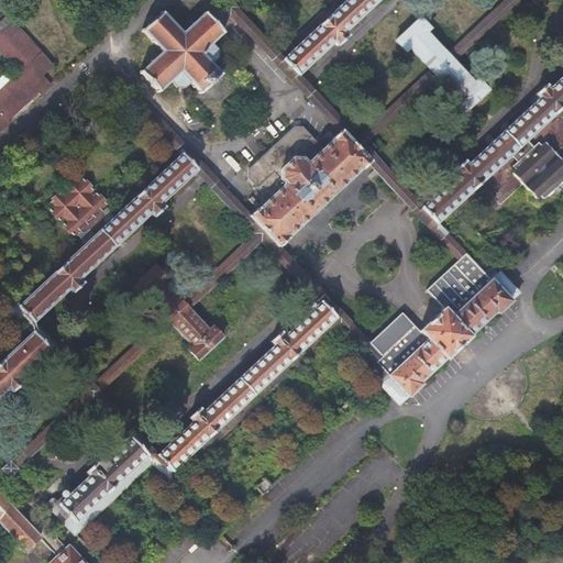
[(365,146),(434,79),(427,72),(357,136),(299,74),(284,57),(231,0),(222,8),(338,132),(372,168),(451,253),(452,251),(457,246),(438,224),(422,208),(365,146)]
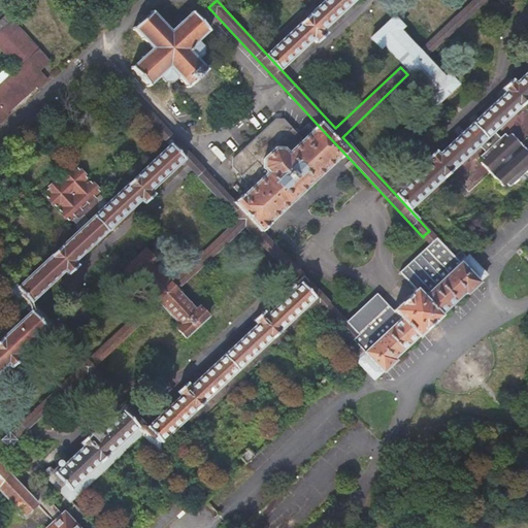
[(324,0),(266,54),(281,69),(312,40),(317,44),(325,36),(322,31),(341,13),(355,0),(324,0)]
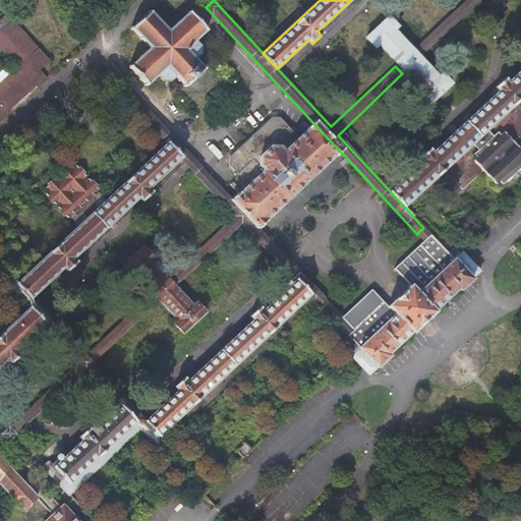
[(466,0),(411,52),(418,60),(481,0),(487,0),(493,4),(497,0),(466,0)]
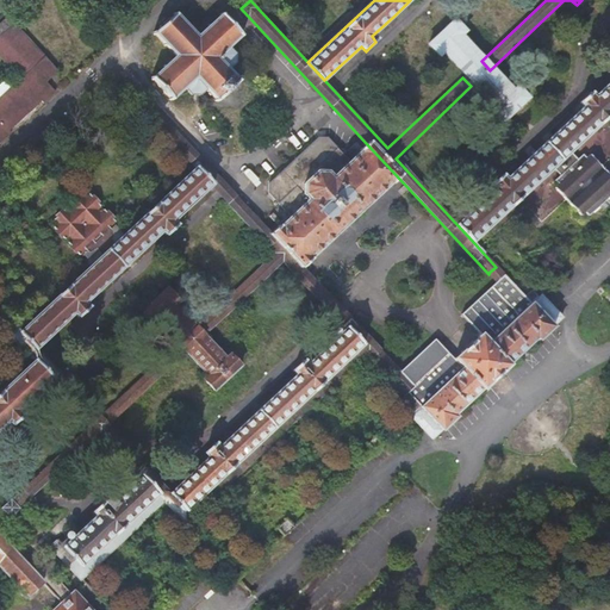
[(178,12),(156,33),(176,55),(151,78),(172,100),(184,89),(190,95),(201,94),(206,89),(217,101),(240,80),(230,68),(235,63),(235,54),(229,47),(242,35),(222,13),(199,35),(178,12)]
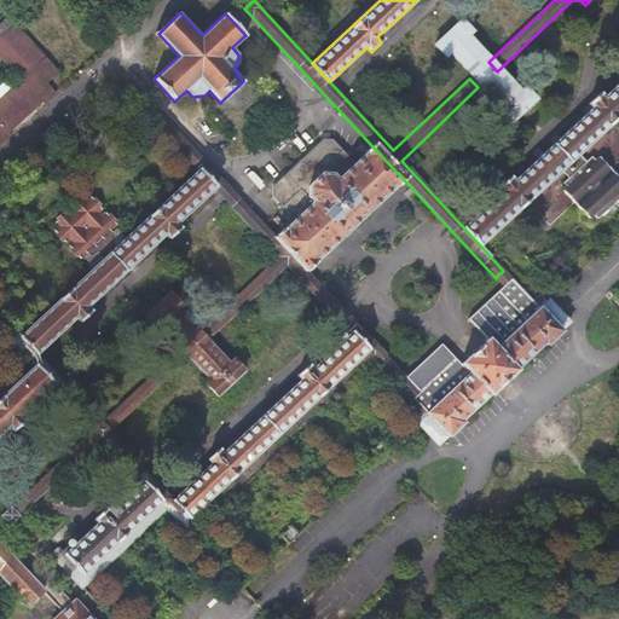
[(0,144),(1,145),(15,134),(11,129),(41,100),(46,105),(57,93),(47,82),(59,71),(9,15),(0,22),(0,55),(21,79),(0,97),(0,144)]
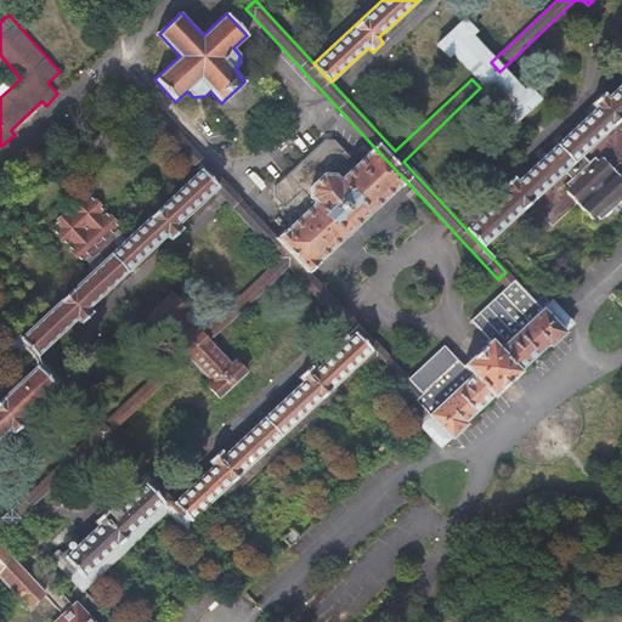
[(499,72),(491,62),(469,40),(474,34),(463,22),(435,47),(446,61),(451,56),(471,79),(480,88),(503,113),(499,117),(510,129),(538,103),(527,91),(521,96),(499,72)]
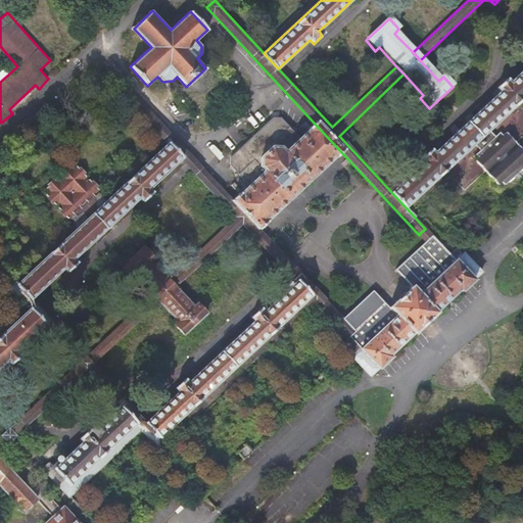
[(392,193),(407,208),(442,174),(473,144),(479,150),(475,155),(478,159),(475,162),(488,176),(498,187),(502,183),(505,187),(522,170),(522,152),(518,147),(505,134),(502,137),(497,133),(494,137),(488,131),(512,109),(518,103),(522,98),(522,72),(509,86),(505,82),(495,91),(498,95),(454,136),(433,154),(431,151),(422,159),(425,163),(392,193)]
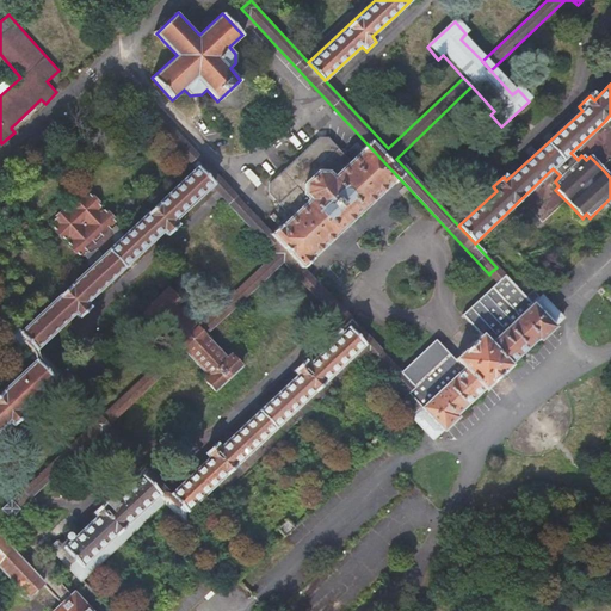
[(282,263),(346,333),(362,349),(390,381),(399,372),(307,273),(271,234),(146,99),(137,106),(195,170),(211,187),(273,254),(197,328),(204,337),(282,263)]
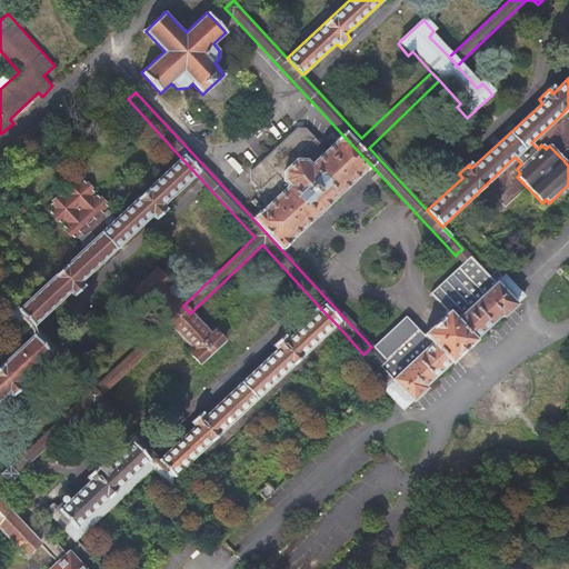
[(252,218),(286,255),(291,249),(303,237),(299,231),(352,182),(358,187),(370,175),(376,170),(341,133),(333,140),(336,142),(325,152),(305,131),(295,131),(251,171),(250,179),(272,202),(252,218)]
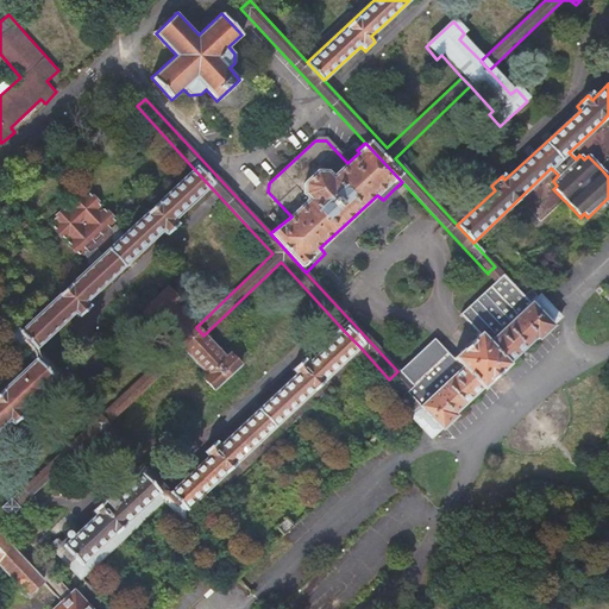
[(20,331),(38,349),(77,312),(81,316),(90,308),(86,302),(162,232),(168,237),(177,227),(174,221),(211,187),(194,169),(127,232),(115,243),(110,237),(114,232),(110,226),(115,221),(104,209),(100,214),(96,209),(100,206),(89,194),(86,198),(81,193),(71,202),(74,206),(69,211),(67,207),(54,218),(57,223),(54,226),(66,238),(68,234),(73,239),(69,243),(80,253),(85,249),(89,253),(95,249),(102,256),(90,265),(81,274),(20,331)]
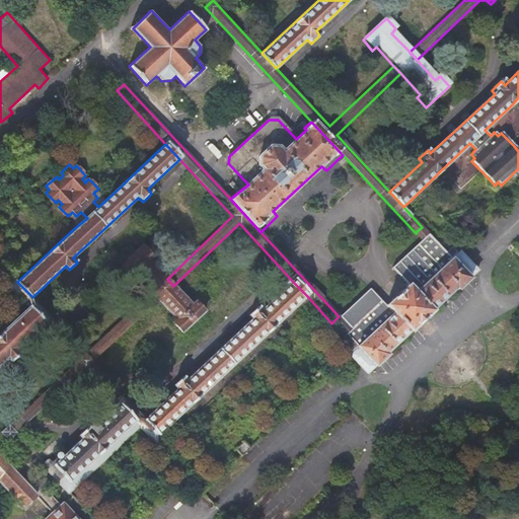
[(68,216),(77,226),(87,218),(81,212),(76,216),(72,212),(68,216)]
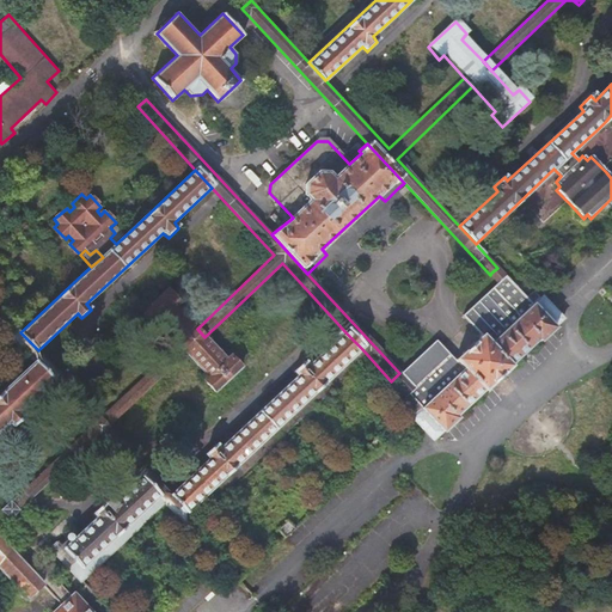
[(399,373),(391,381),(411,404),(407,408),(415,417),(411,420),(432,440),(456,417),(454,415),(482,389),(484,390),(509,366),(508,363),(536,338),(538,341),(563,318),(543,295),(540,299),(533,291),(527,297),(518,288),(497,268),(491,273),(499,281),(496,283),(463,316),(482,336),(454,361),(434,342),(399,373)]
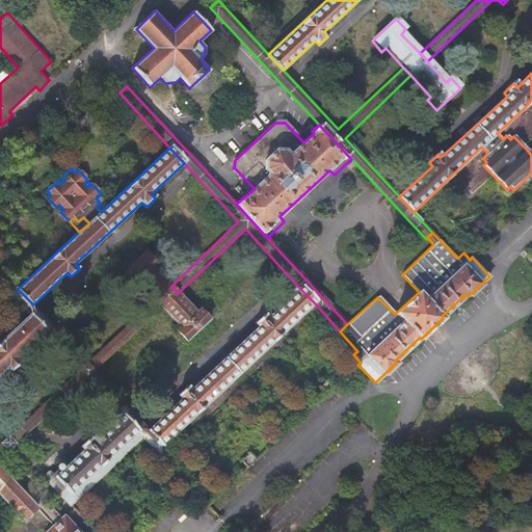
[(196,314),(178,293),(171,286),(153,267),(157,263),(147,251),(124,273),(135,284),(138,281),(156,299),(163,307),(183,327),(180,333),(188,342),(211,321),(202,311),(196,314)]
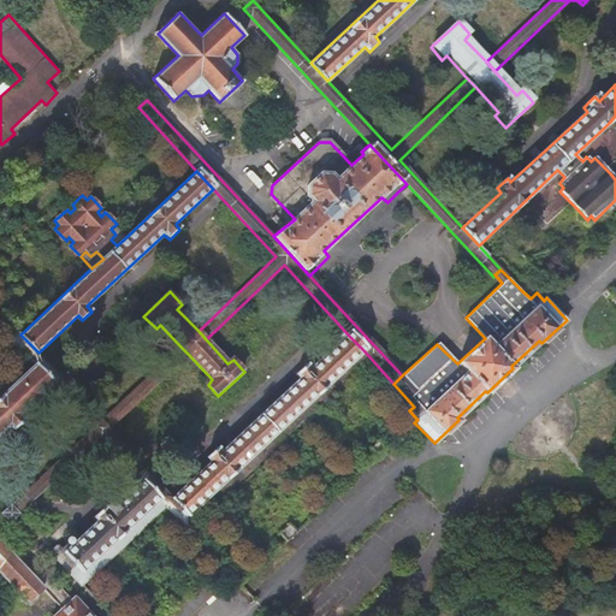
[(6,336),(35,365),(53,385),(61,377),(39,353),(21,335),(15,327),(6,336)]
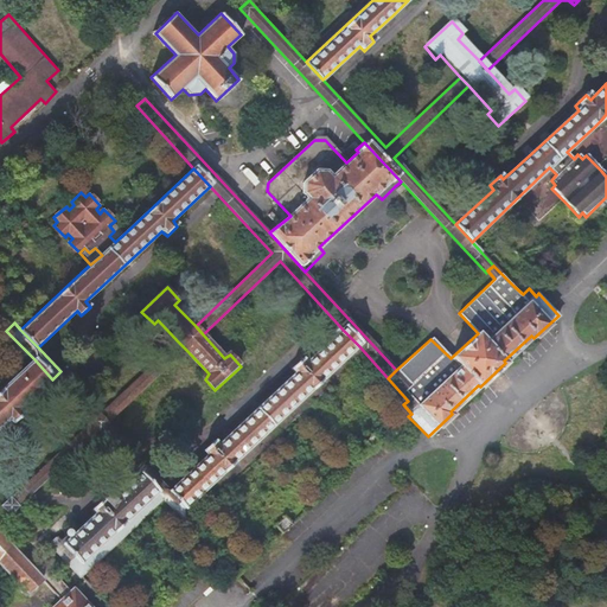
[(173,491),(187,508),(193,502),(202,493),(359,346),(344,331),(306,365),(302,360),(292,371),(296,376),(221,446),(216,442),(208,451),(211,455),(173,491)]
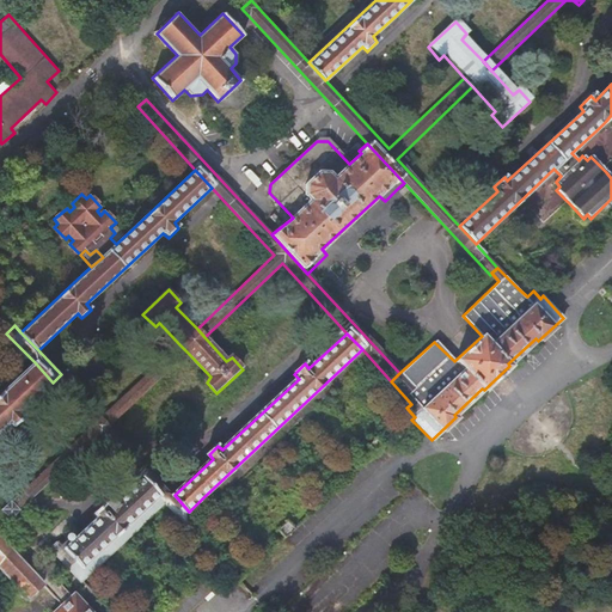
[(93,427),(0,512),(0,527),(101,434),(108,441),(116,433),(109,426),(188,353),(179,344),(101,417),(96,411),(87,418),(93,427)]
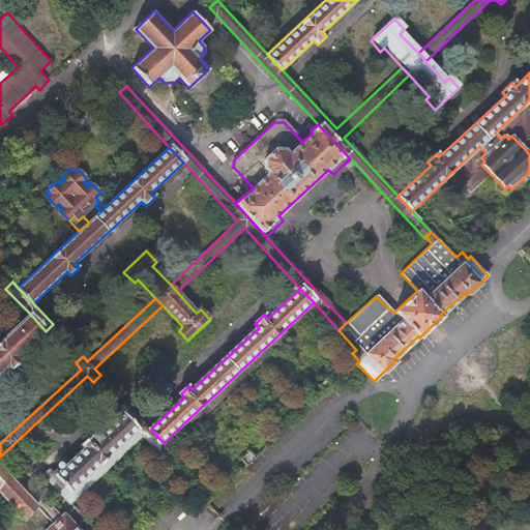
[(46,331),(30,314),(0,342),(0,373),(8,365),(12,370),(22,360),(18,356),(46,331)]
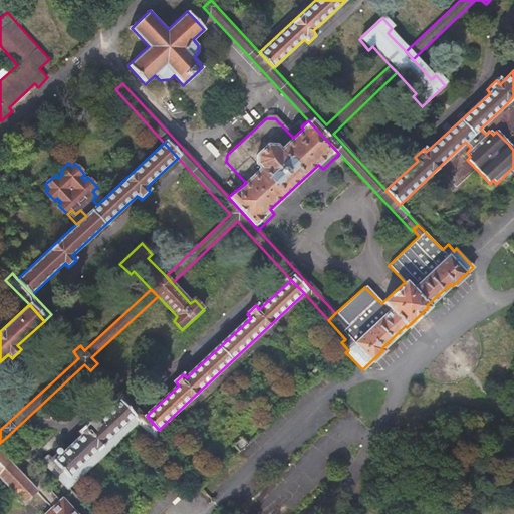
[(304,377),(310,383),(320,375),(314,368),(304,377)]
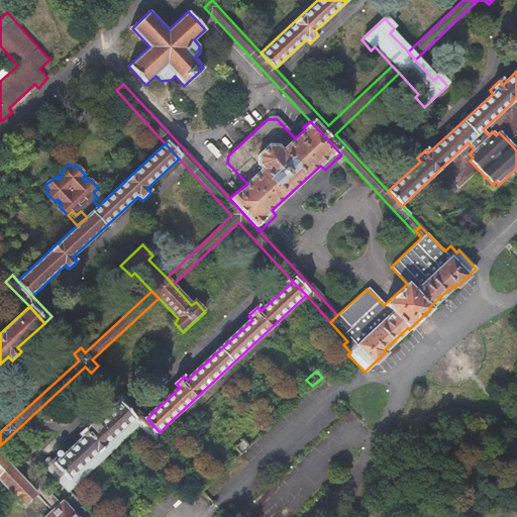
[(165,436),(160,432),(147,418),(127,397),(119,403),(140,425),(158,443),(165,436)]
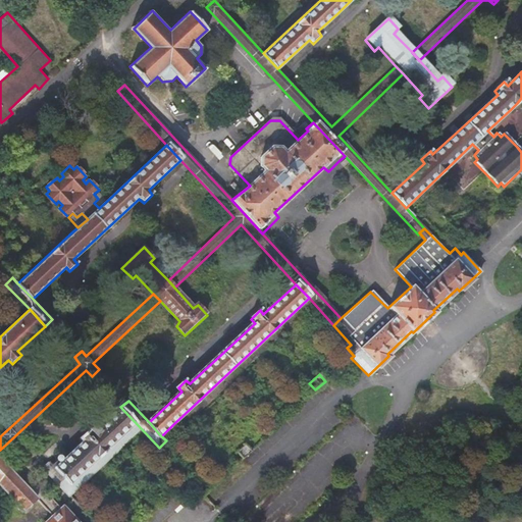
[(142,429),(120,407),(94,433),(91,430),(81,438),(84,441),(56,468),(51,462),(45,468),(71,496),(142,429)]
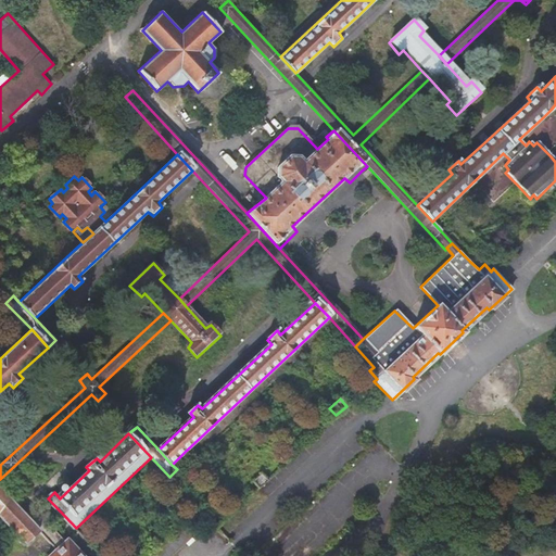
[(261,474),(252,480),(258,488),(267,480),(261,474)]
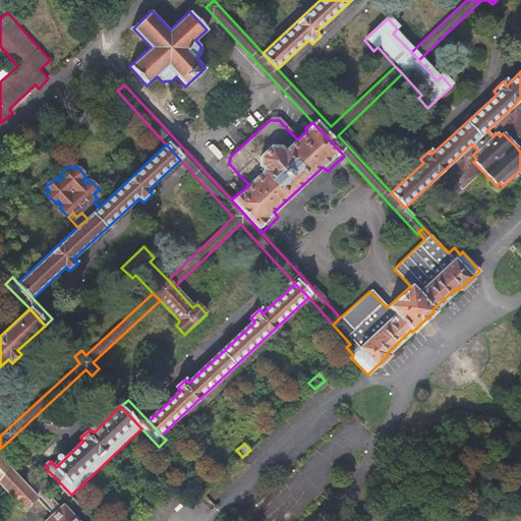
[(37,498),(0,458),(0,482),(24,510),(37,498)]
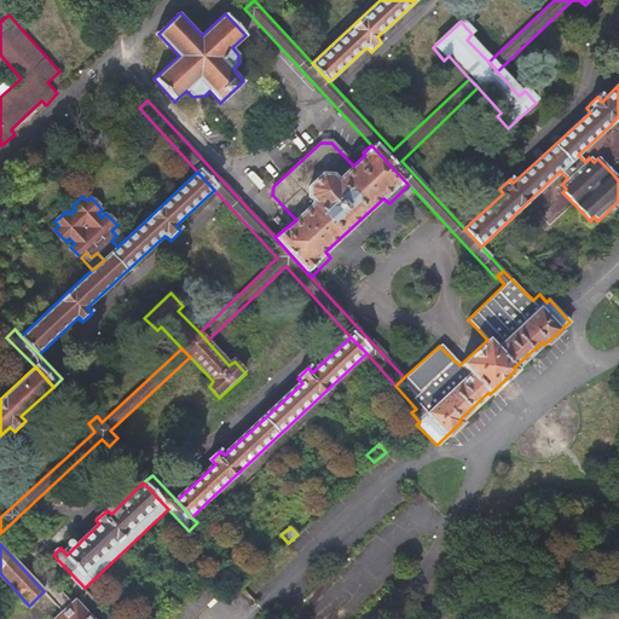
[(597,582),(602,578),(596,568),(590,573),(597,582)]
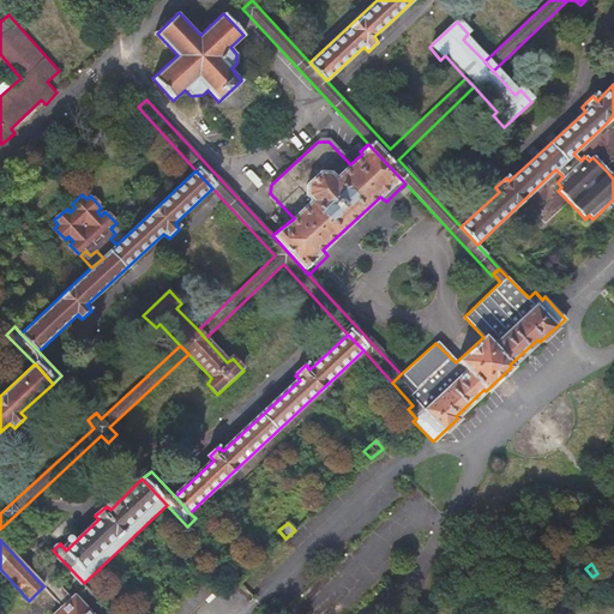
[(94,613),(77,596),(59,613),(94,613)]
